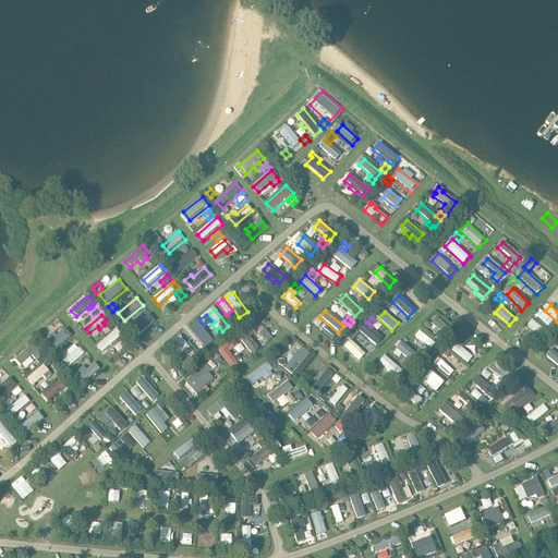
[(437,318),(432,325),(443,334),(440,336),(446,340),(452,331),(437,318)]
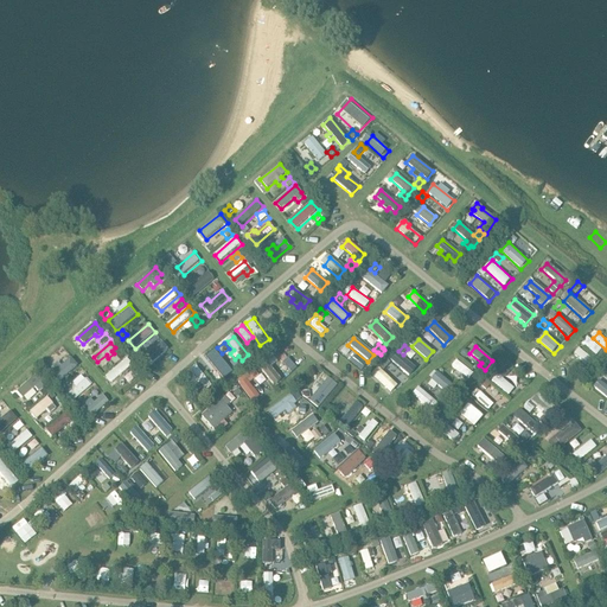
[(139,347),(133,352),(138,358),(144,353),(139,347)]
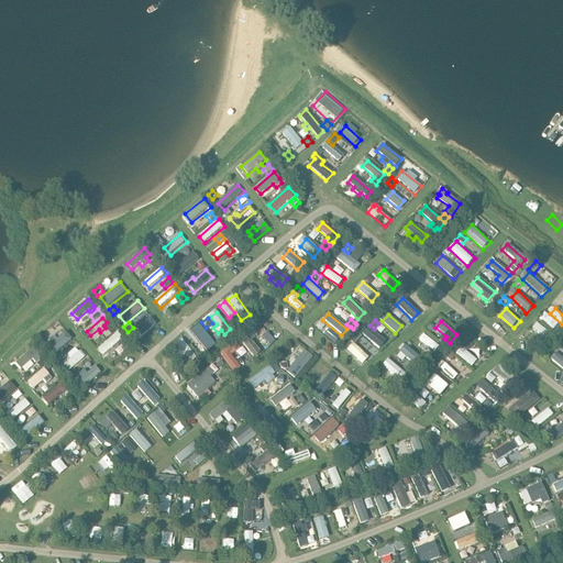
[(539,322),(533,328),(548,342),(553,335),(539,322)]
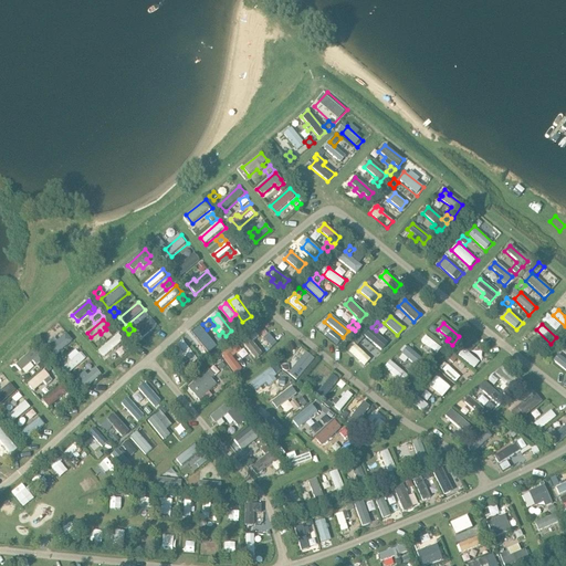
[(114,327),(108,332),(112,336),(117,331),(114,327)]
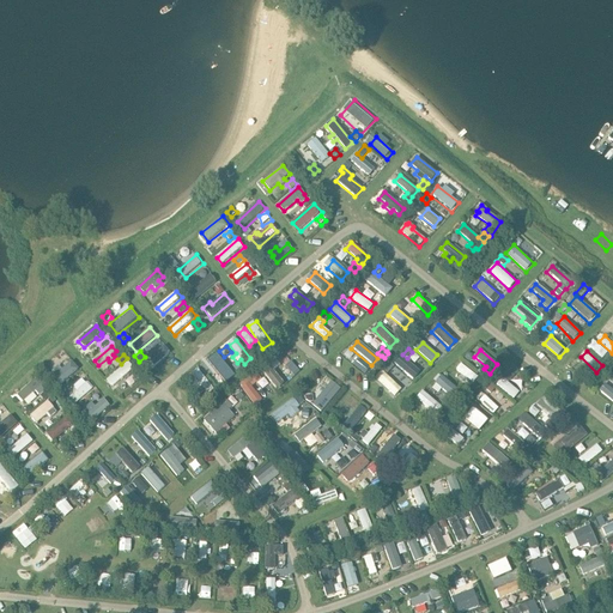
[(279,354),(273,359),(278,364),(283,359),(279,354)]
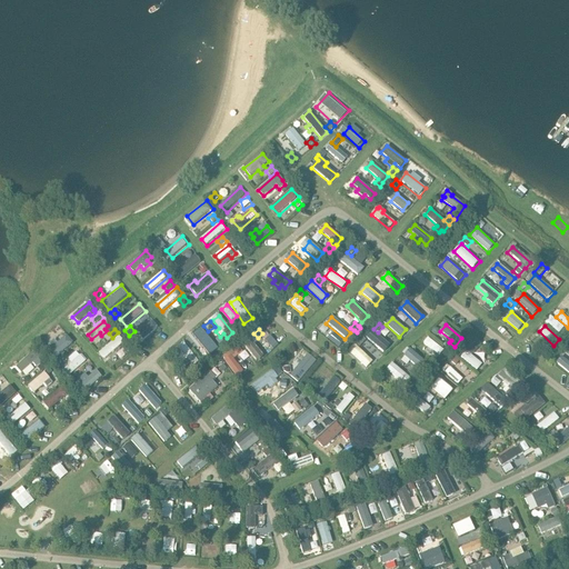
[(206,348),(211,355),(218,349),(206,333),(193,343),(200,352),(206,348)]
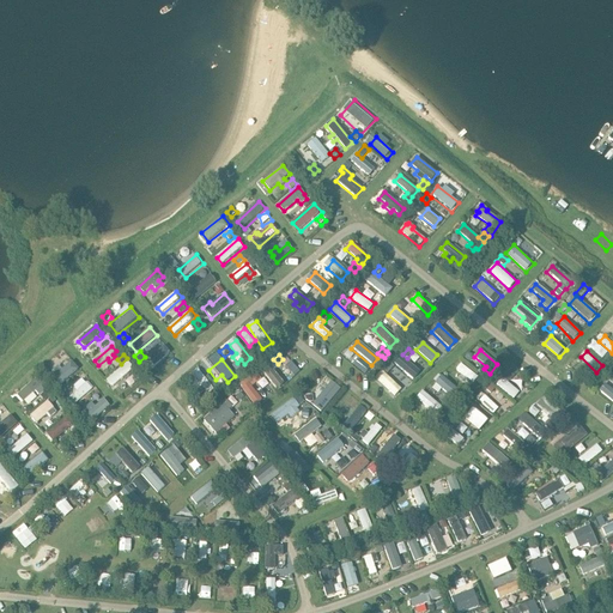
[(54,376),(49,381),(56,389),(78,370),(71,362),(61,370),(58,366),(50,372),(54,376)]
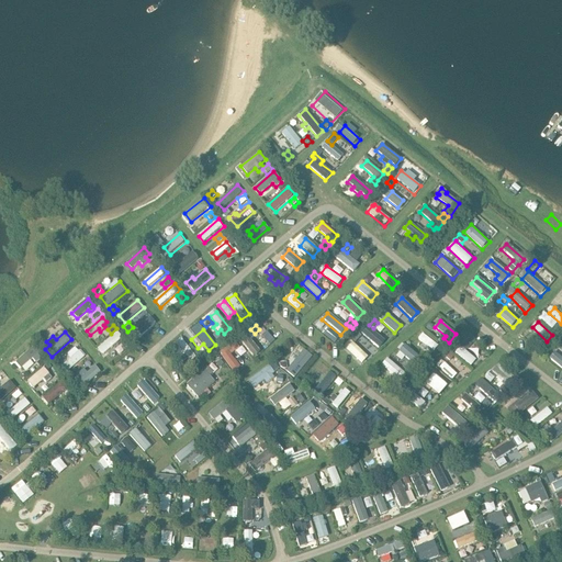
[(105,353),(123,338),(117,332),(100,348),(105,353)]
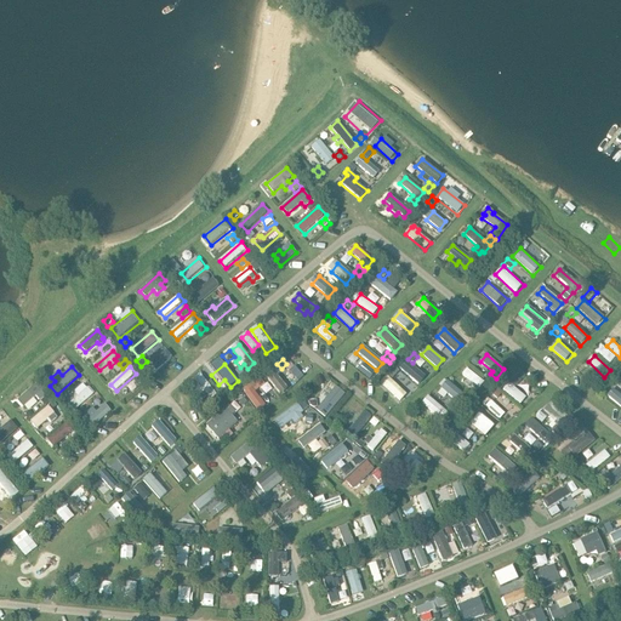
[(393,366),(386,375),(391,381),(399,371),(393,366)]
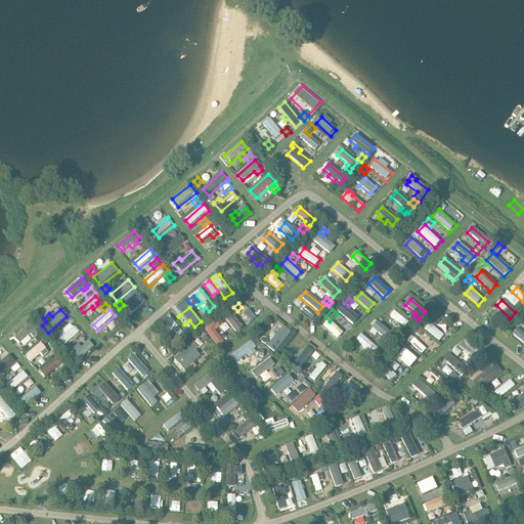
[(405,328),(409,321),(395,311),(391,317),(405,328)]
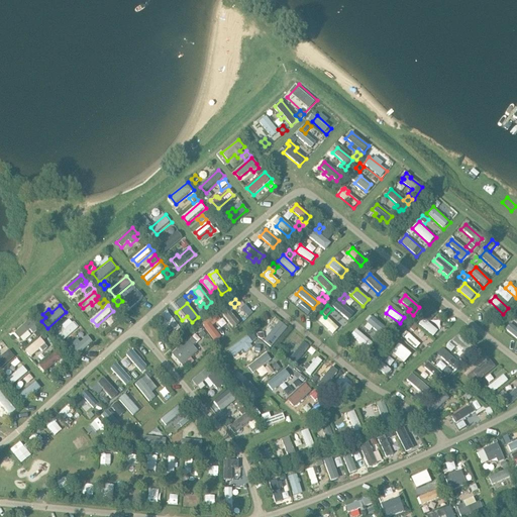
[(37,308),(33,312),(37,317),(42,313),(37,308)]
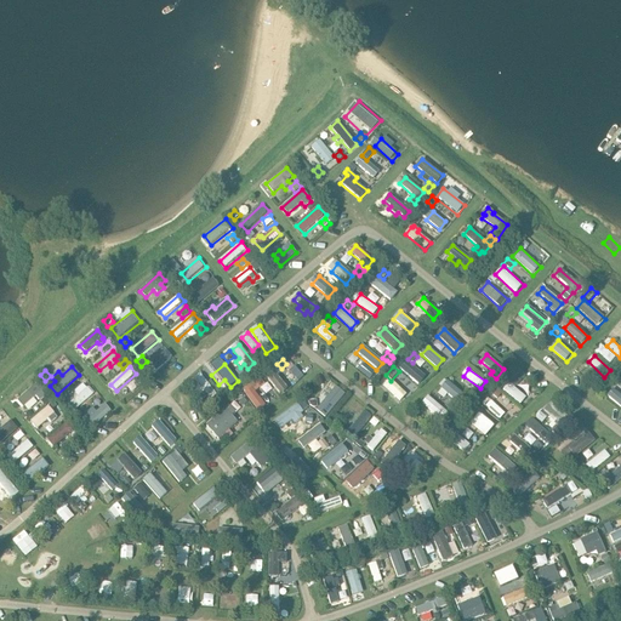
[(194,379),(211,400),(218,394),(201,374),(194,379)]
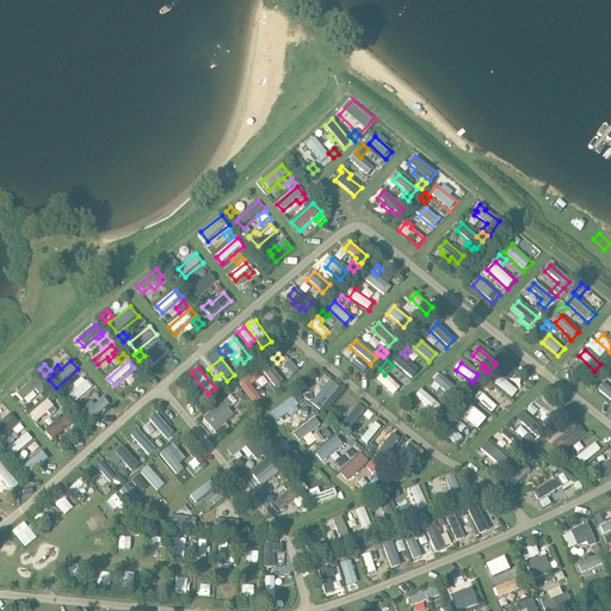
[(479,368),(475,371),(483,378),(487,374),(479,368)]
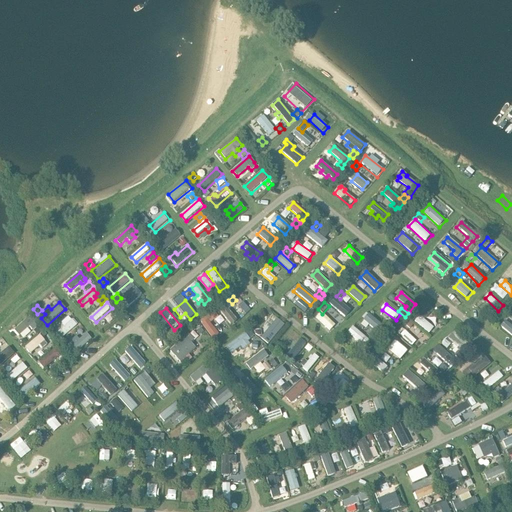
[(222,315),(231,326),(239,320),(230,309),(222,315)]
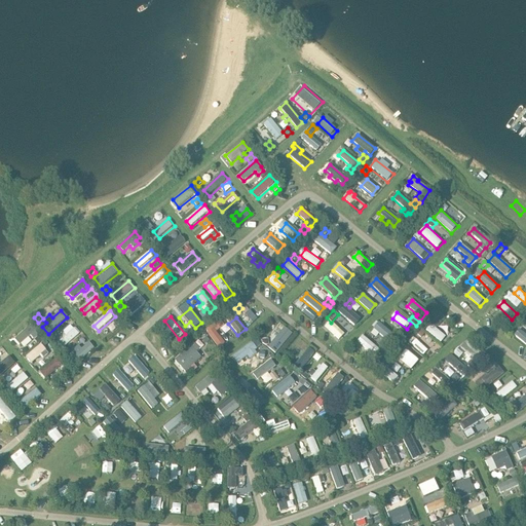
[(437,317),(434,321),(440,326),(443,322),(437,317)]
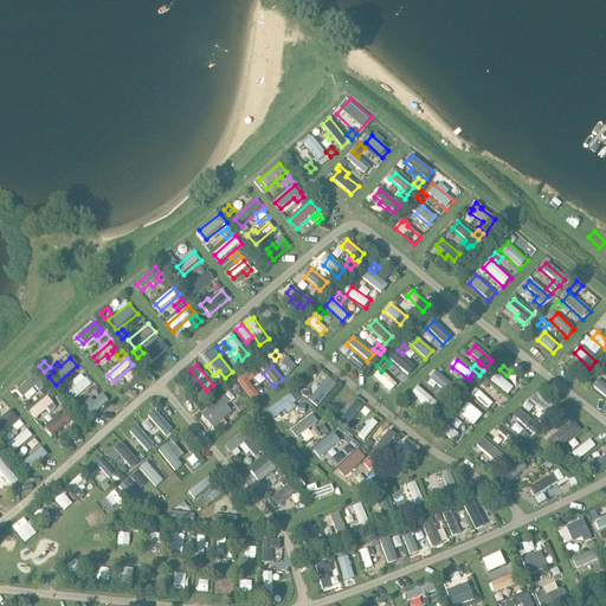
[(439,385),(447,393),(455,387),(436,369),(425,380),(434,389),(439,385)]
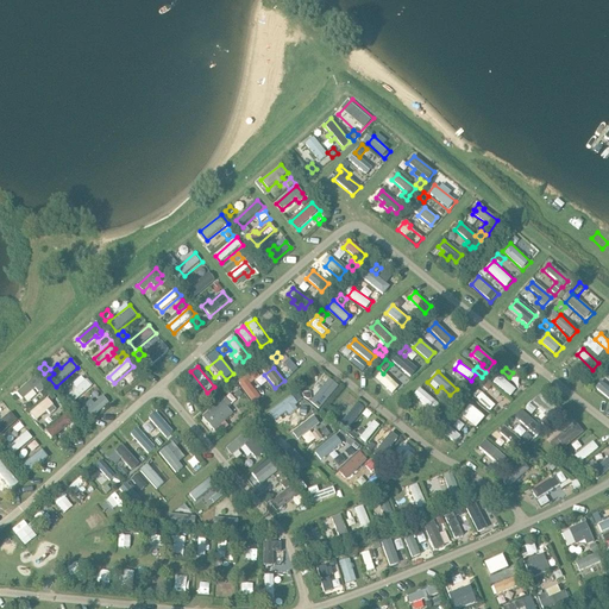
[(502,372),(494,383),(510,397),(516,390),(504,381),(508,377),(502,372)]
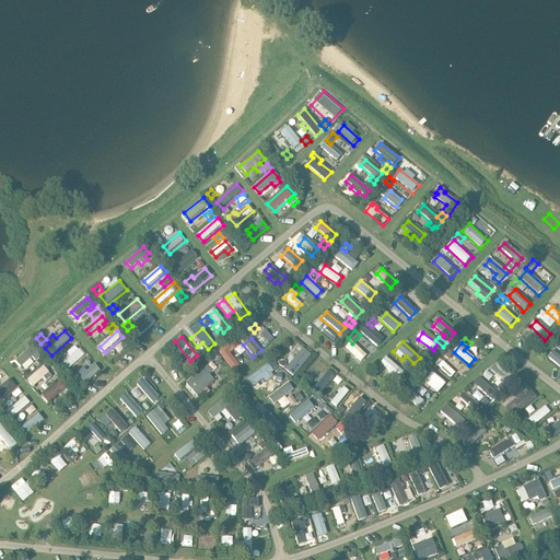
[(33,347),(15,362),(20,368),(32,358),(34,361),(39,357),(36,353),(38,352),(33,347)]
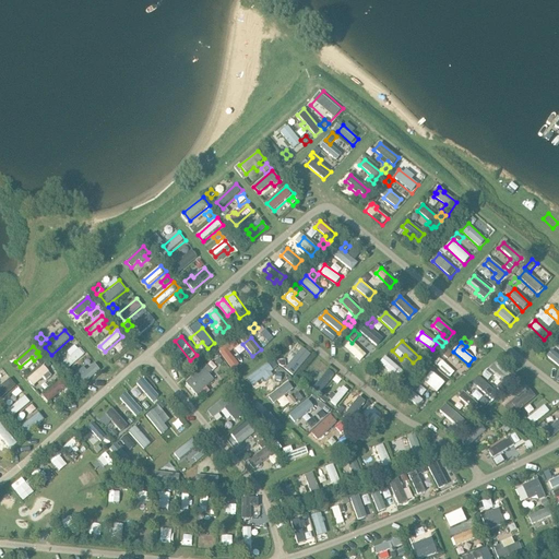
[(226,347),(218,353),(232,370),(238,365),(226,347)]
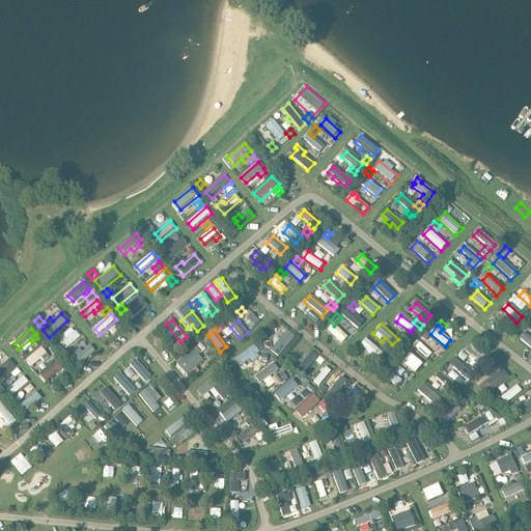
[(289,330),(272,351),(280,357),(297,336),(289,330)]
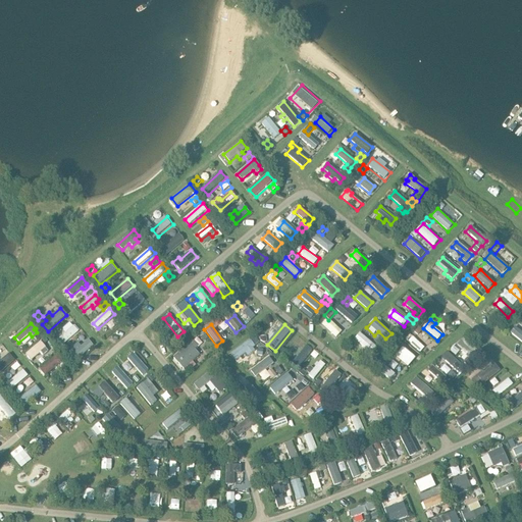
[(63,346),(81,330),(75,325),(59,341),(63,346)]
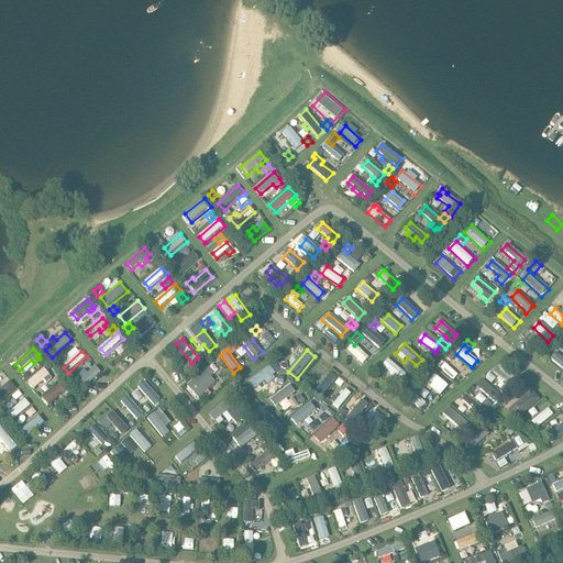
[(562,355),(558,352),(551,360),(562,370),(562,355)]
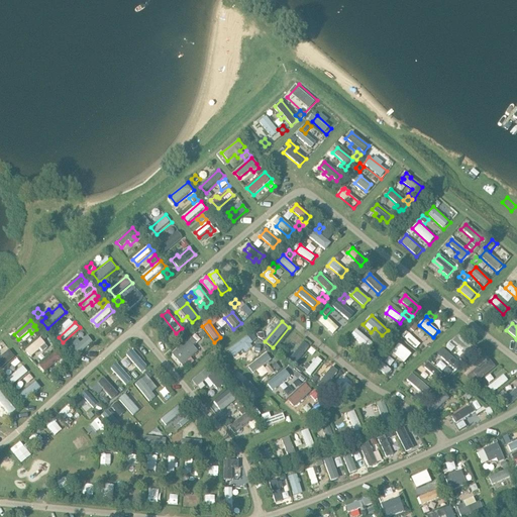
[(54,326),(47,331),(52,335),(57,331),(54,326)]
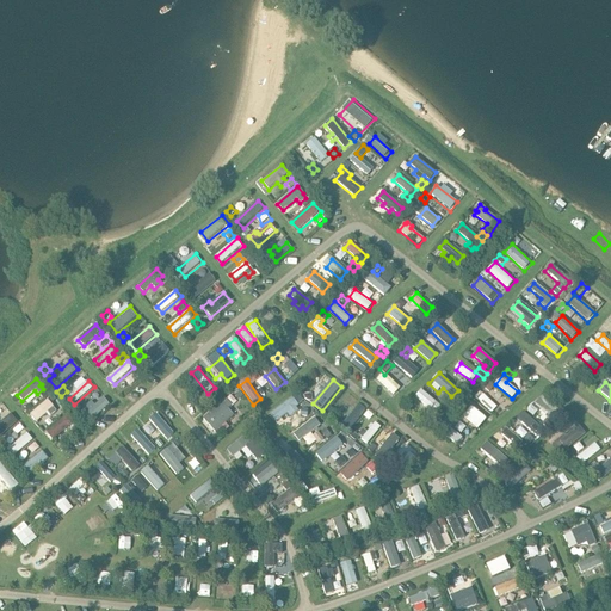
[(47,389),(39,395),(44,400),(50,394),(47,389)]
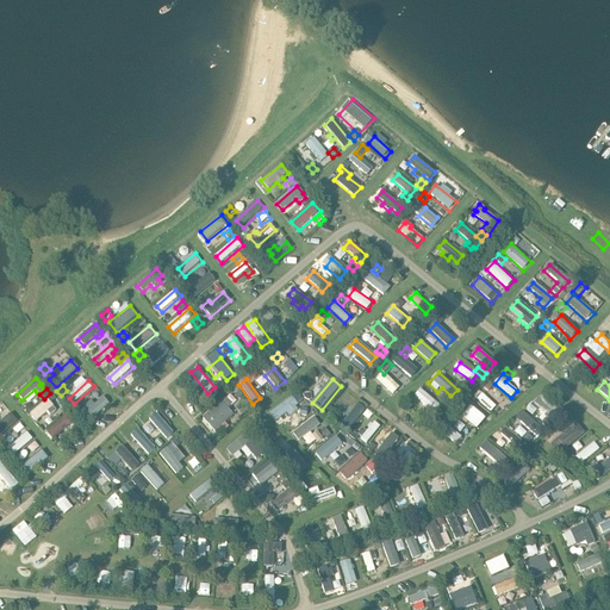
[(435,415),(442,406),(422,388),(415,397),(435,415)]
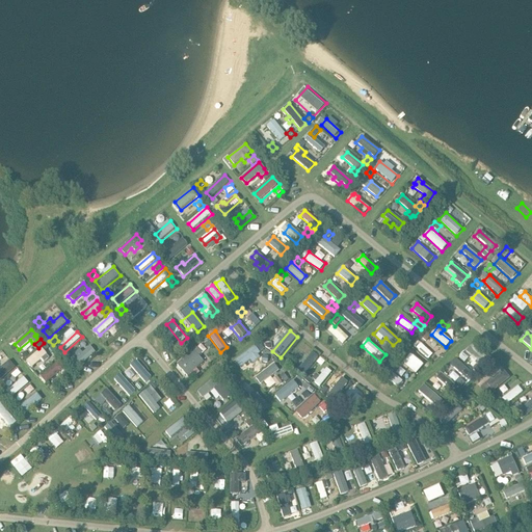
[(82,350),(88,344),(84,340),(78,345),(82,350)]
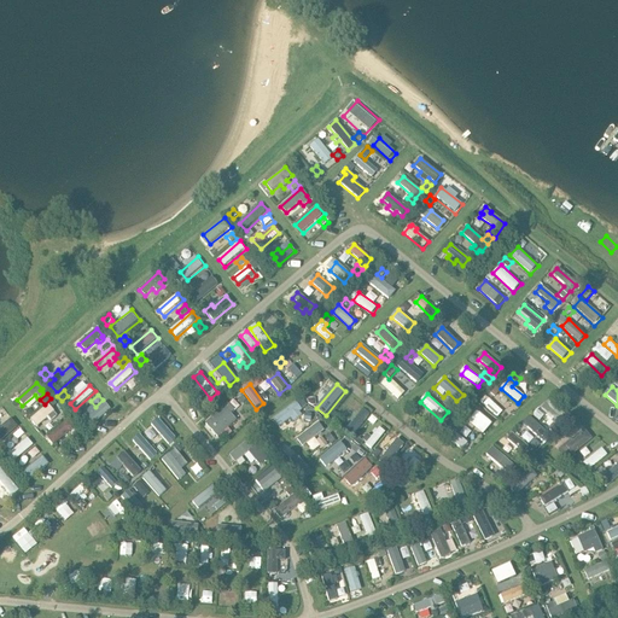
[(204,397),(198,401),(203,408),(208,403),(204,397)]
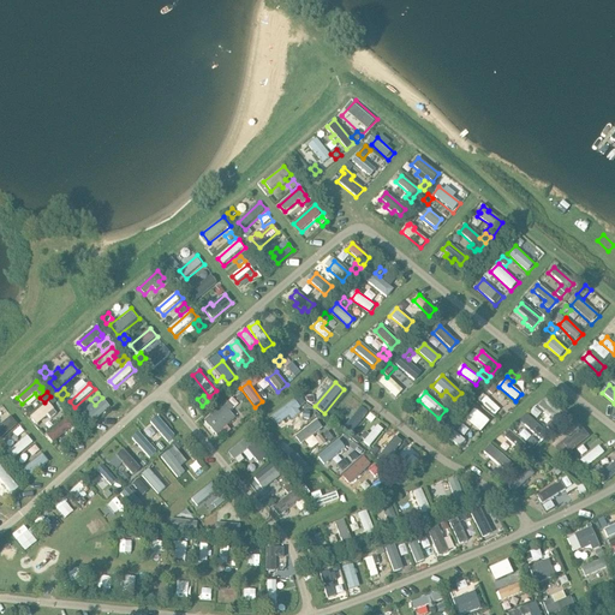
[(351,408),(358,402),(353,398),(346,404),(351,408)]
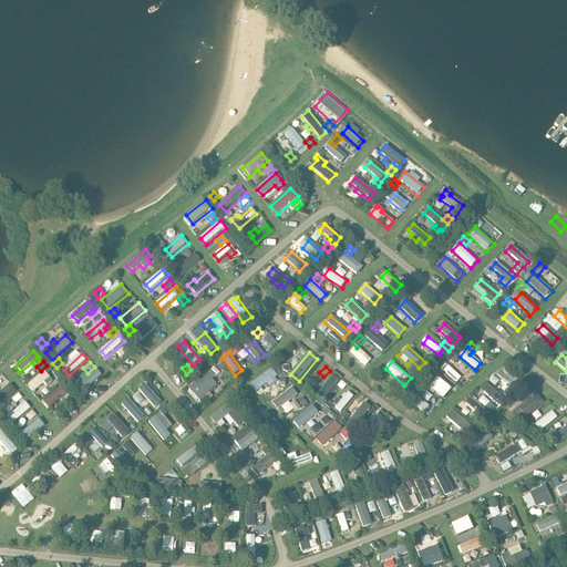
[(450,367),(444,373),(457,384),(463,378),(450,367)]
